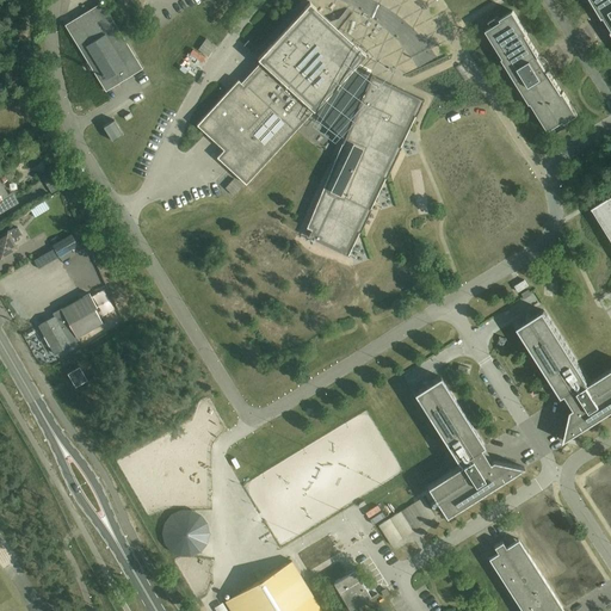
[(610,0),(591,0),(603,18),(603,17),(604,17),(608,23),(608,24),(609,24),(610,28),(610,30),(610,31),(610,0)]
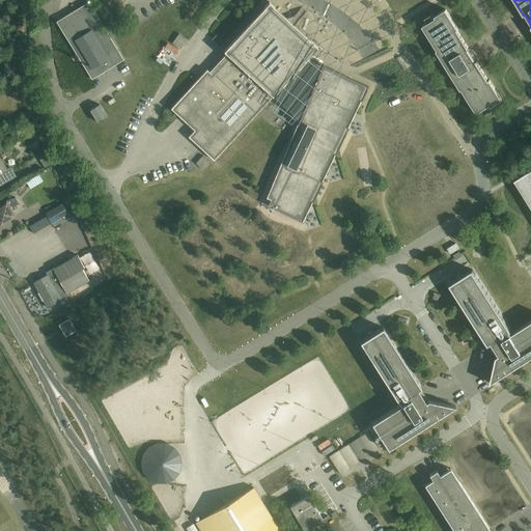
[(206,68),(197,79),(171,108),(194,130),(188,136),(195,143),(197,141),(200,144),(198,145),(214,160),(273,94),(299,118),(297,123),(291,137),(267,197),(271,199),(268,205),(303,222),(298,219),(307,199),(313,202),(323,182),(316,178),(330,151),(335,155),(348,128),(342,124),(356,99),(361,101),(368,86),(326,66),(323,64),(323,63),(322,63),(320,65),(307,58),(317,47),(308,38),(306,40),(272,9),(275,6),(269,1),(224,51),(230,56),(214,75),(206,68)]
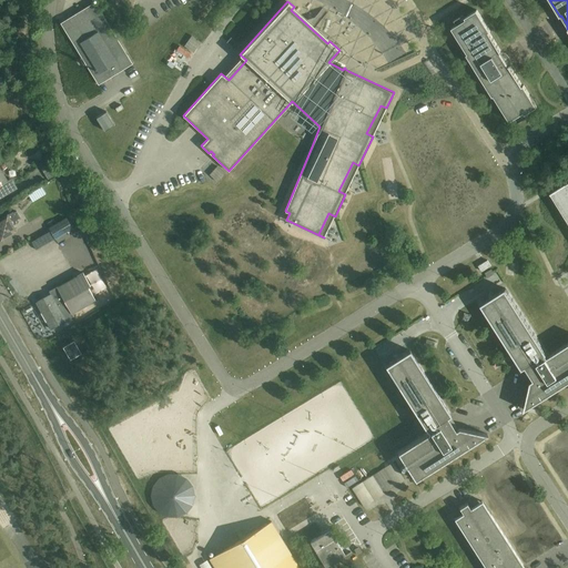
[(109,24),(94,2),(97,7),(85,13),(83,9),(61,22),(60,22),(74,46),(87,64),(93,75),(92,75),(98,84),(132,63),(127,54),(109,26),(109,24)]
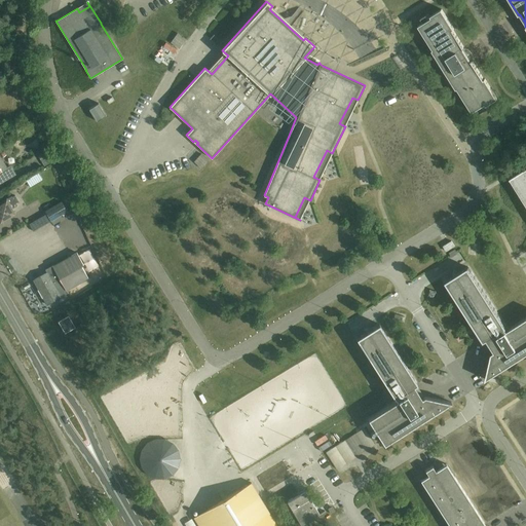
[(418,26),(430,45),(433,44),(436,48),(433,50),(456,88),(459,86),(462,90),(459,92),(472,112),(485,104),(486,106),(497,99),(485,78),(484,79),(472,61),(471,61),(467,55),(467,54),(463,49),(464,49),(464,48),(453,30),(453,29),(454,29),(442,9),(430,15),(431,17),(418,26)]
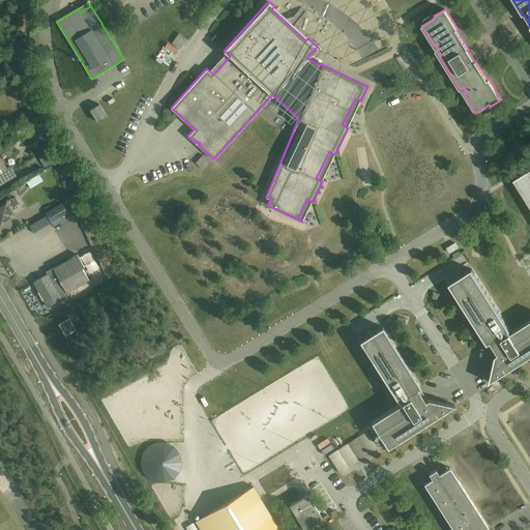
[(211,39),(218,47),(223,41),(215,34),(211,39)]
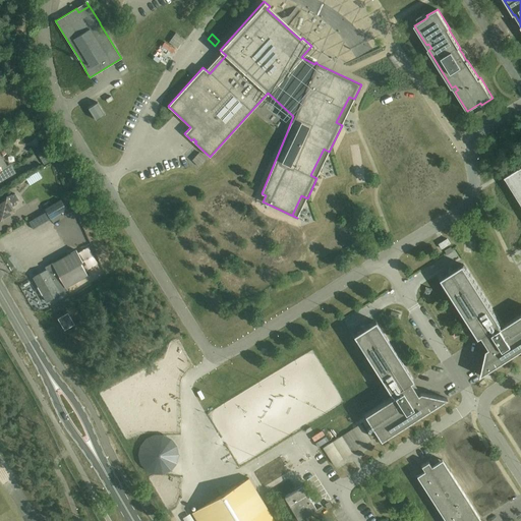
[(105,114),(97,102),(88,108),(96,120),(105,114)]
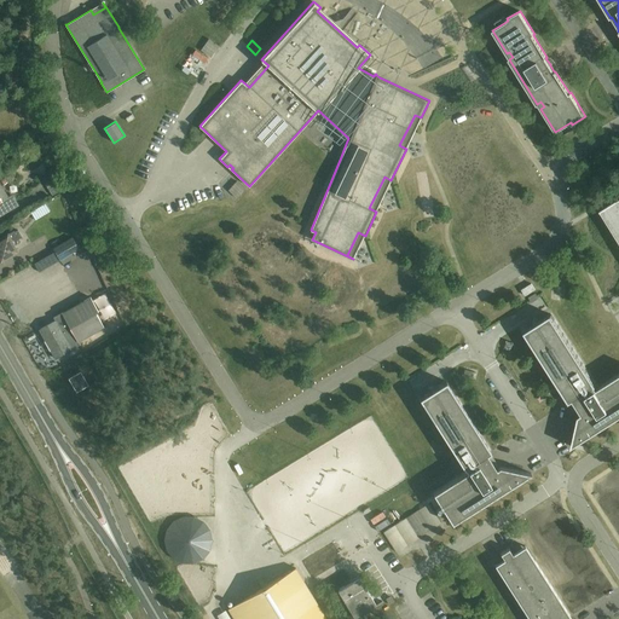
[(47,187),(62,179),(56,169),(42,178),(47,187)]
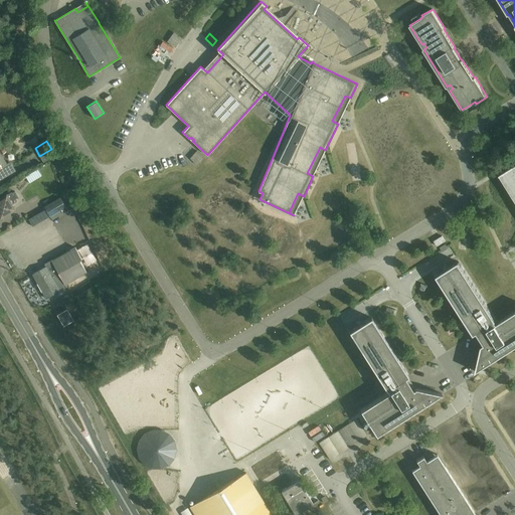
[(0,144),(0,178),(14,171),(9,163),(6,165),(0,155),(6,151),(2,144),(0,144)]
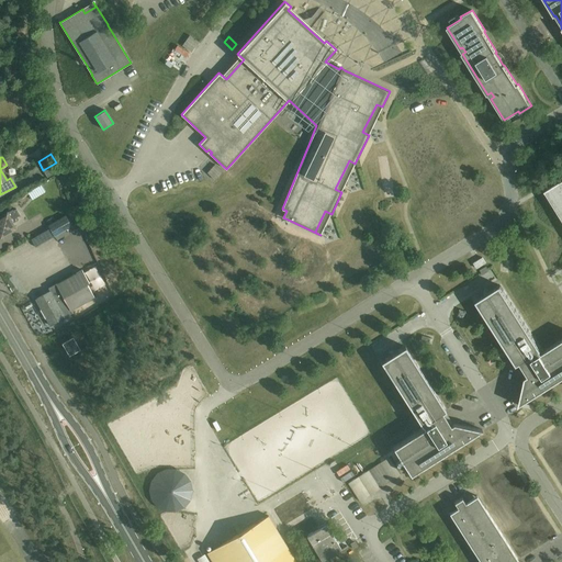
[(206,172),(215,180),(223,171),(214,164),(206,172)]
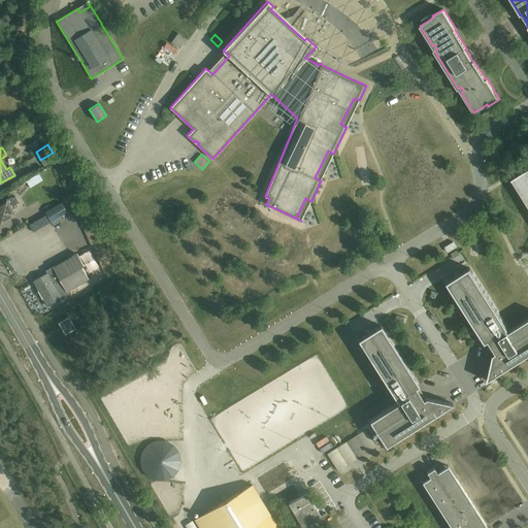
[(527,168),(512,178),(512,179),(513,178),(527,202),(527,168)]
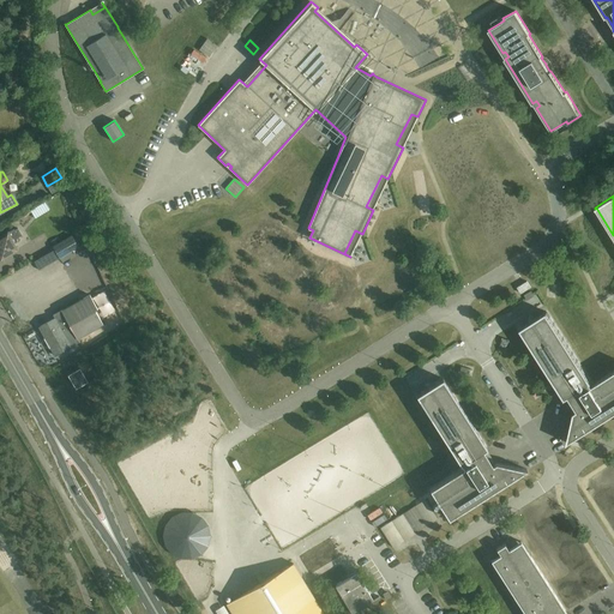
[(14,230),(13,229),(7,233),(0,236),(0,258),(0,259),(17,250),(13,244),(20,240),(18,238),(22,235),(18,228),(14,230)]
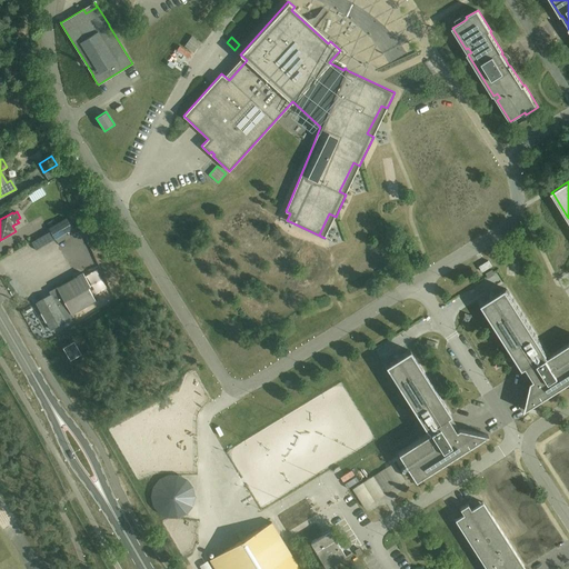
[(73,229),(67,218),(49,229),(56,240),(73,229)]
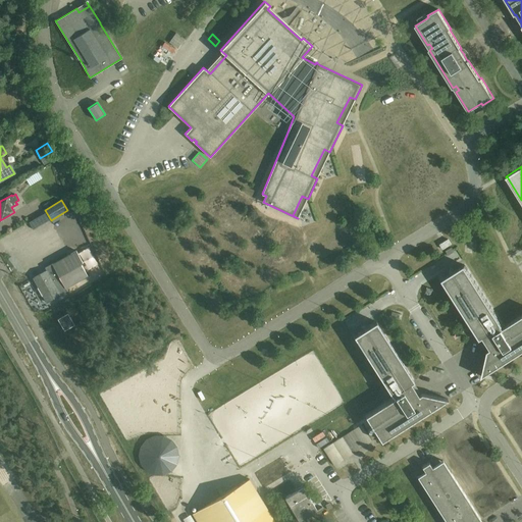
[(439,244),(442,250),(451,245),(448,239),(439,244)]
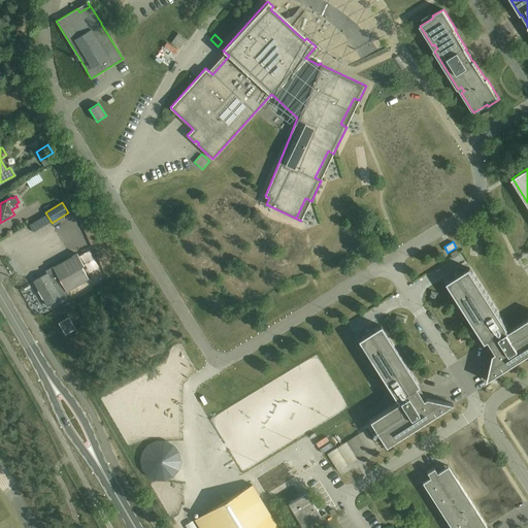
[(38,289),(46,305),(68,294),(67,291),(89,278),(81,266),(84,265),(77,254),(45,271),(47,273),(35,281),(39,288),(38,289)]
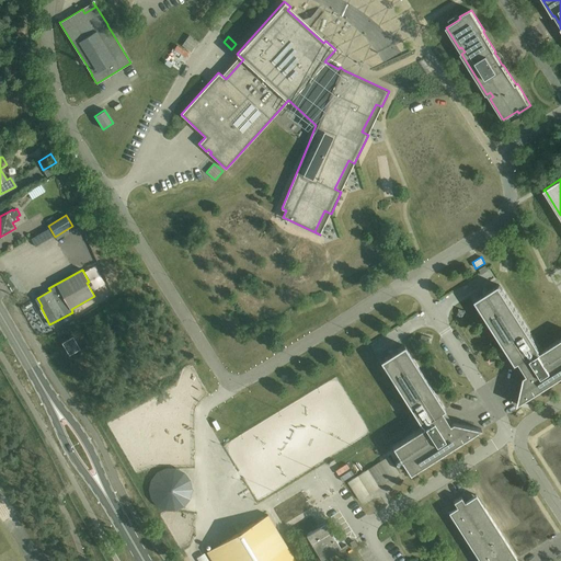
[(500,285),(476,300),(516,365),(519,363),(527,375),(524,377),(518,405),(560,377),(560,339),(541,352),(539,350),(540,350),(500,285)]
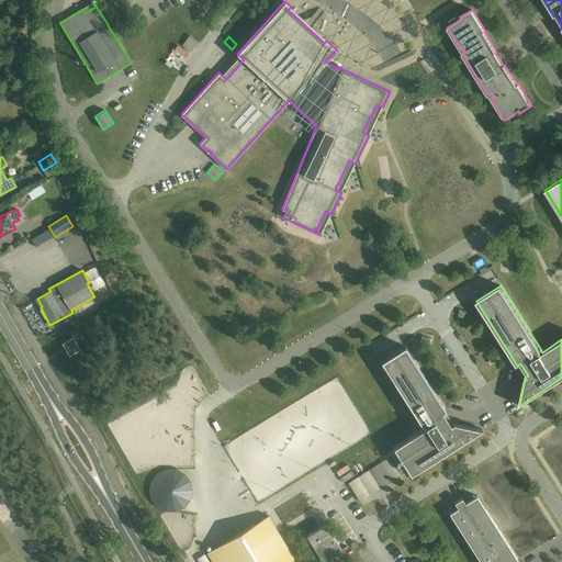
[(62,344),(69,356),(80,349),(72,337),(62,344)]
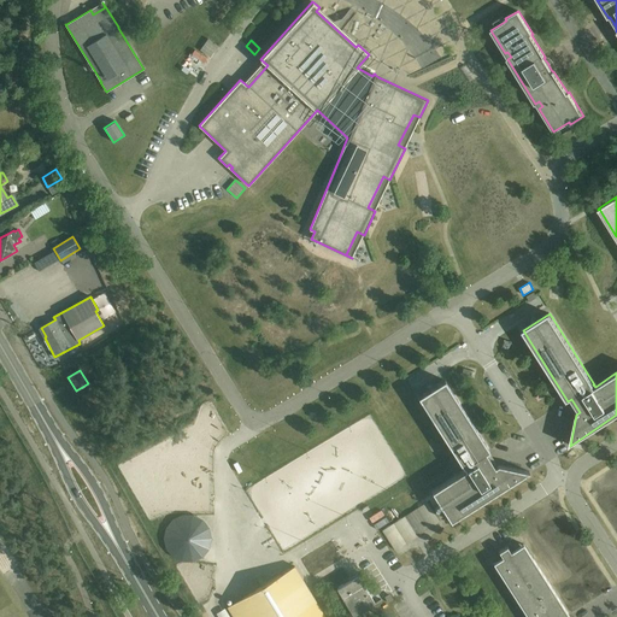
[(445,380),(418,398),(463,468),(464,468),(465,470),(432,492),(451,522),(529,471),(498,464),(494,466),(486,453),(489,451),(445,380)]
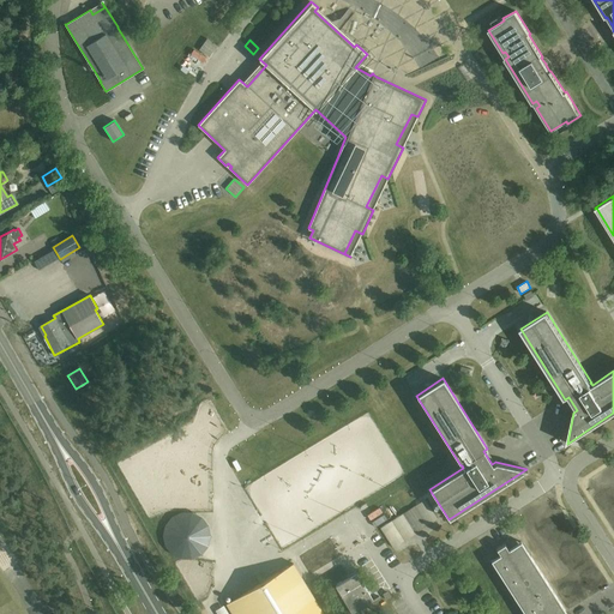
[(392,547),(437,518),(425,499),(380,528),(392,547)]
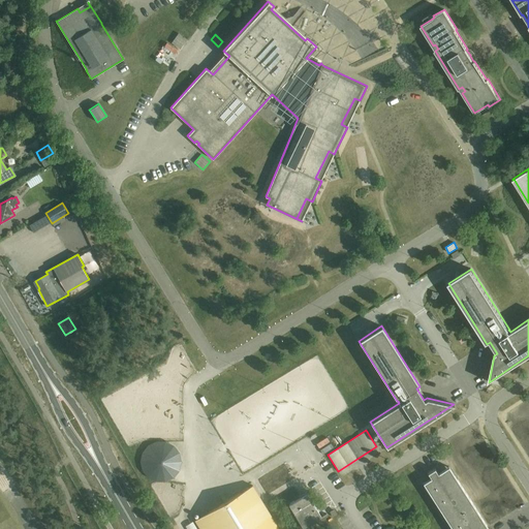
[(174,446),(165,442),(156,442),(148,446),(142,454),(139,463),(142,472),(148,479),(156,484),(165,484),(174,479),(180,472),(182,463),(180,454),(174,446)]
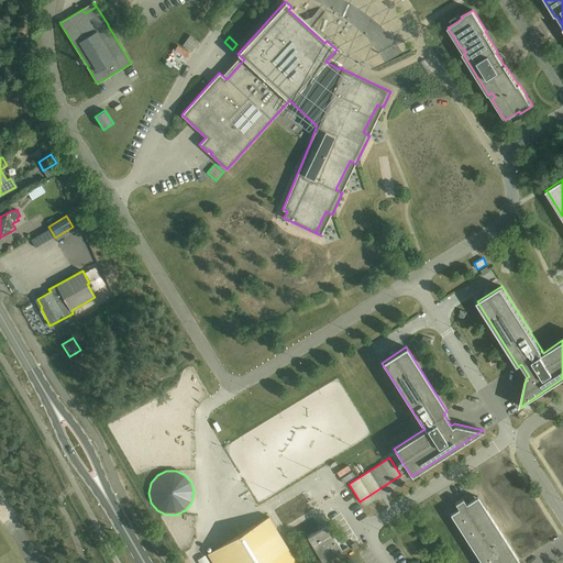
[(519,562),(486,510),(477,497),(466,504),(463,499),(455,504),(459,509),(450,515),(481,562),(519,562)]
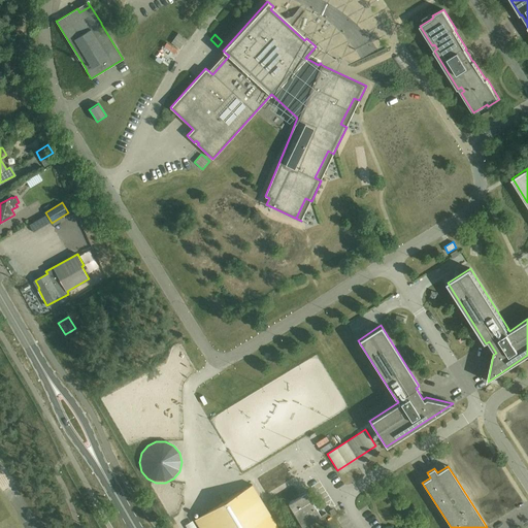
[(277,527),(252,484),(195,519),(200,527),(277,527)]
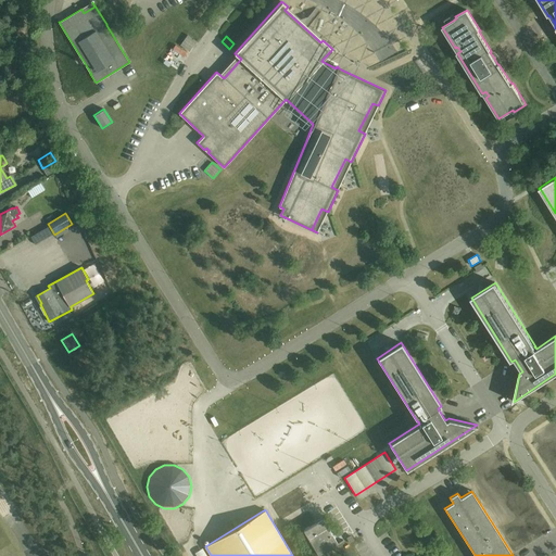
[(303,530),(318,555),(338,543),(323,518),(303,530)]
